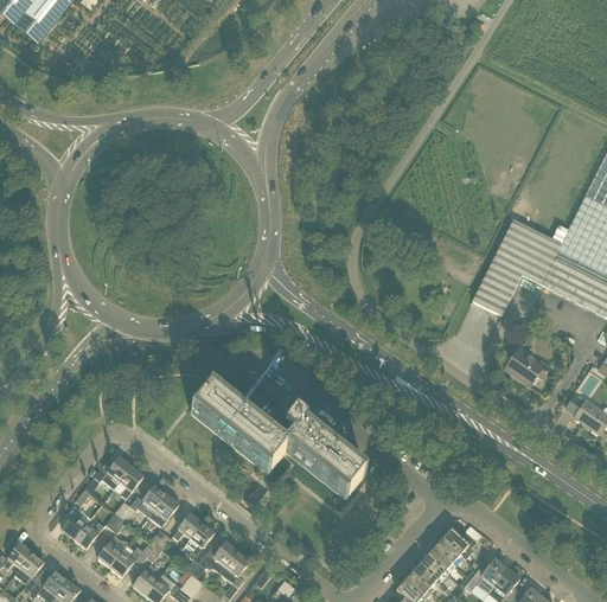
[(0,0),(0,5),(42,39),(74,0),(0,0)]
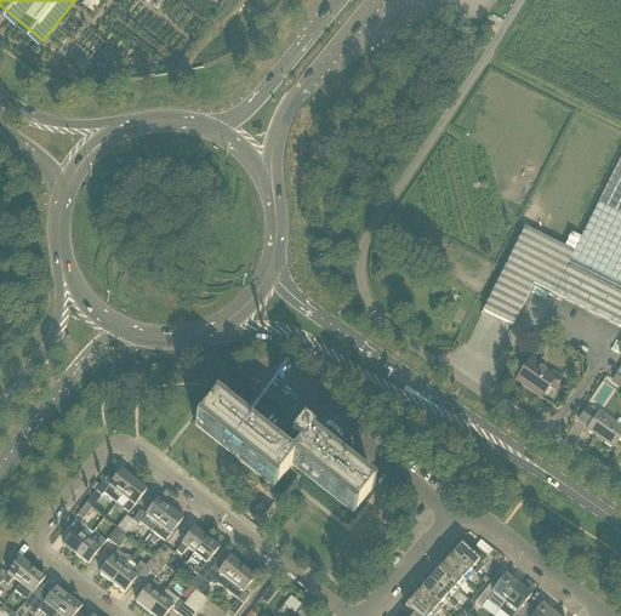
[(84,61),(103,39),(89,27),(69,49),(84,61)]
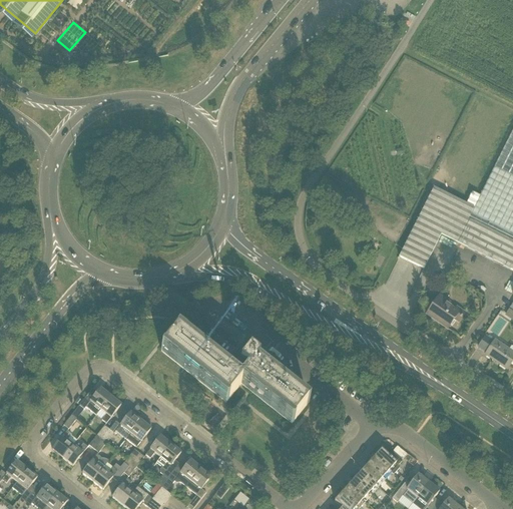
[(83,32),(76,46),(90,54),(98,40),(83,32)]
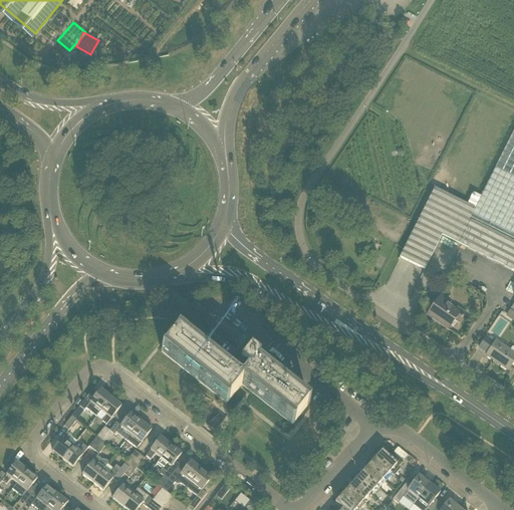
[(442,233),(456,240),(513,268),(513,289),(513,291),(513,126),(475,205),(473,205),(435,185),(400,254),(425,267),(442,233)]
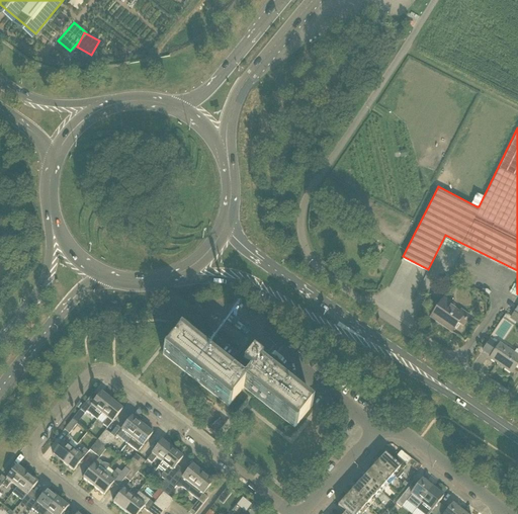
[(452,306),(455,303),(444,294),(443,295),(430,315),(451,329),(458,319),(463,323),(470,313),(461,307),(459,310),(452,306)]
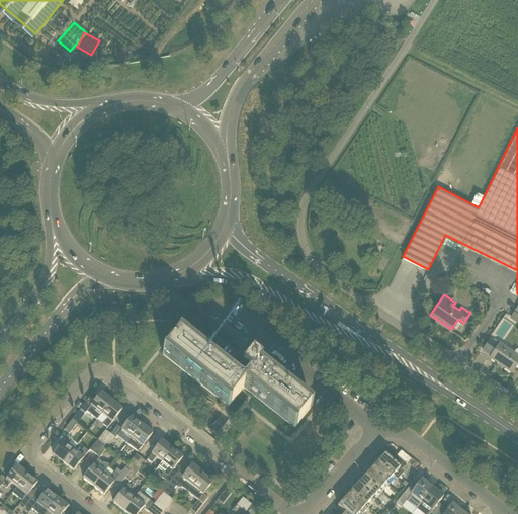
[(260,355),(262,352),(257,349),(236,375),(180,331),(179,331),(163,351),(229,404),(244,384),(245,382),(241,379),(260,355)]
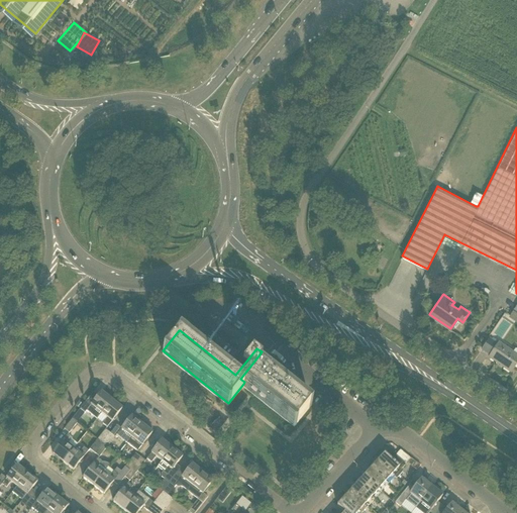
[(516,352),(499,340),(498,341),(489,336),(482,346),(490,352),(489,354),(511,370),(514,365),(516,360),(516,352)]
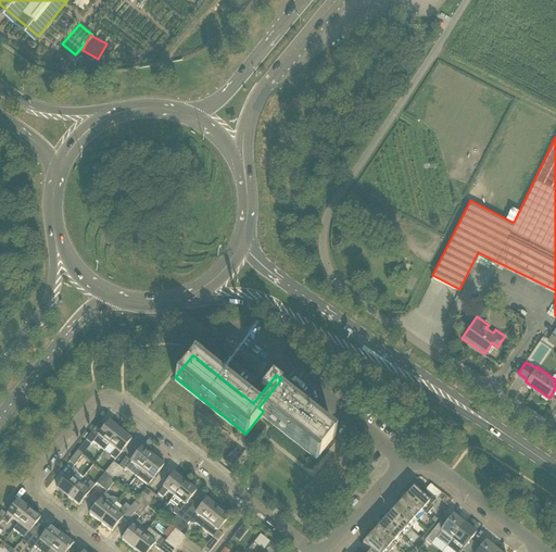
[(316,456),(335,434),(279,390),(283,385),(279,381),(258,408),(263,411),(262,413),(316,456)]
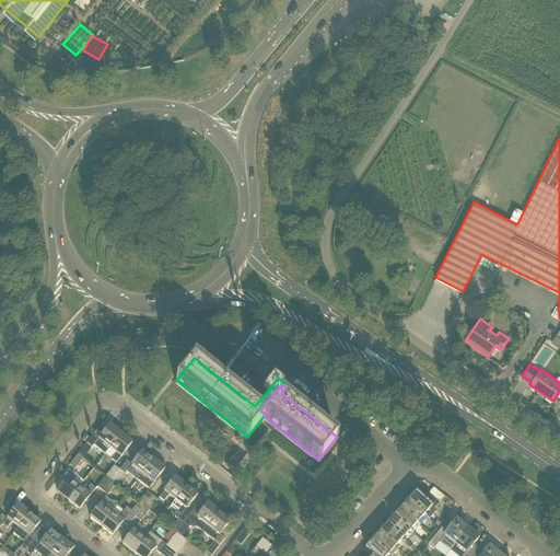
[(86,440),(92,444),(94,442),(98,446),(104,451),(109,444),(121,430),(109,421),(106,427),(98,436),(93,431),(90,436),(86,440)]
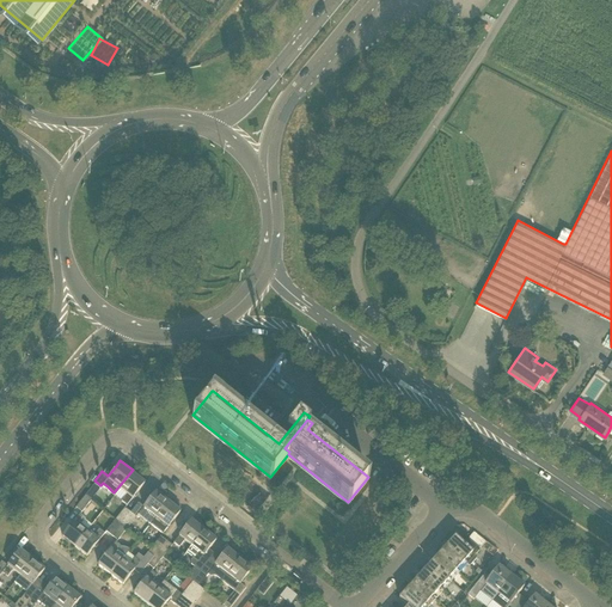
[(122,497),(127,502),(145,479),(133,470),(120,485),(127,491),(122,497)]
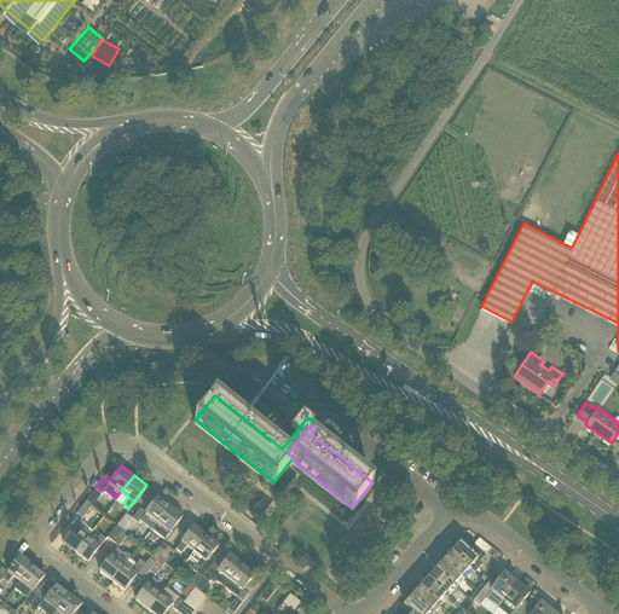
[(259,513),(275,498),(259,481),(243,497),(259,513)]
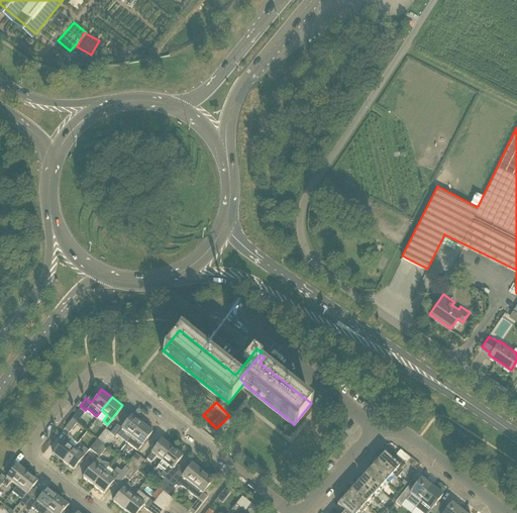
[(117,431),(121,435),(127,440),(142,421),(131,413),(121,425),(117,431)]
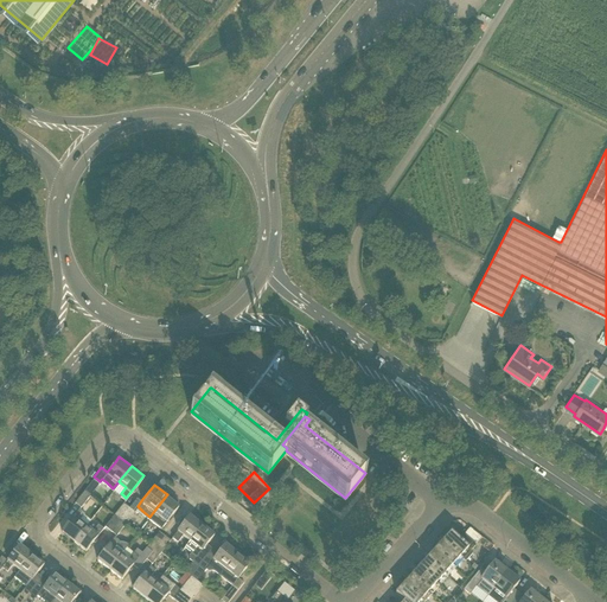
[(90,493),(84,488),(76,499),(82,504),(90,493)]
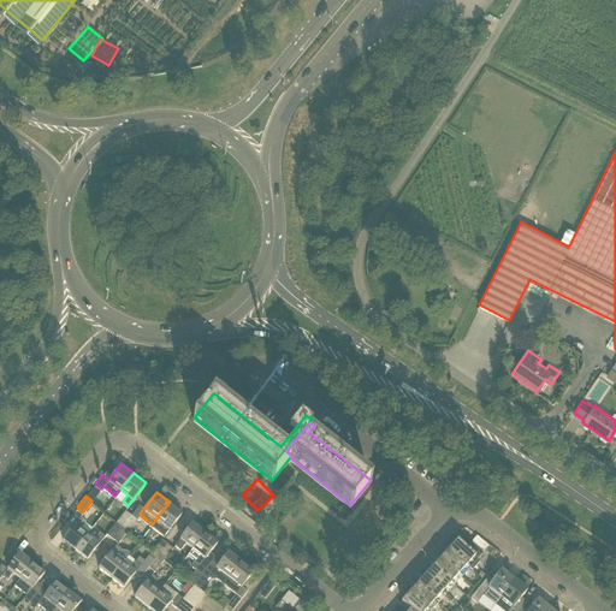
[(152,525),(164,534),(182,511),(170,502),(152,525)]
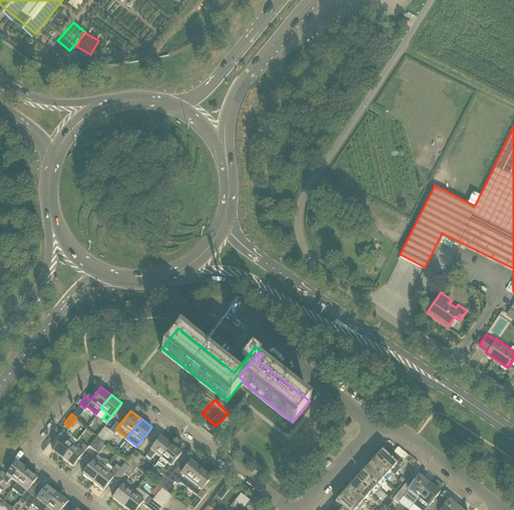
[(114,432),(116,429),(120,423),(116,420),(109,428),(114,432)]
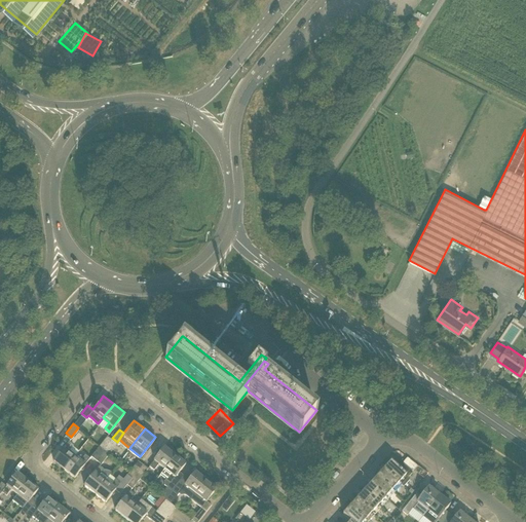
[(112,438),(108,434),(100,444),(105,447),(112,438)]
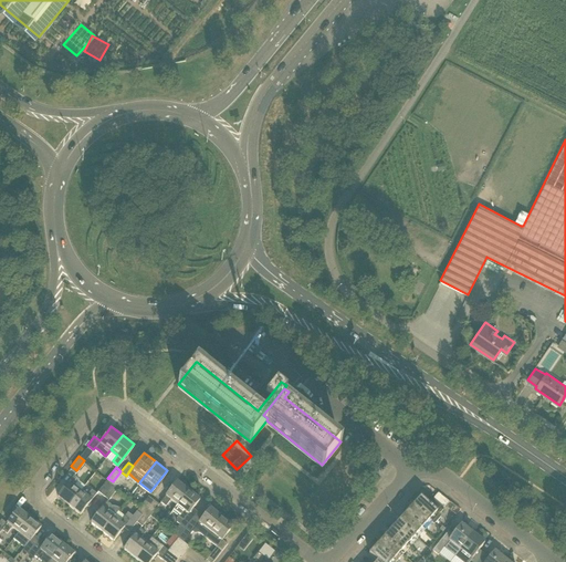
[(117,486),(126,476),(121,471),(113,481),(117,486)]
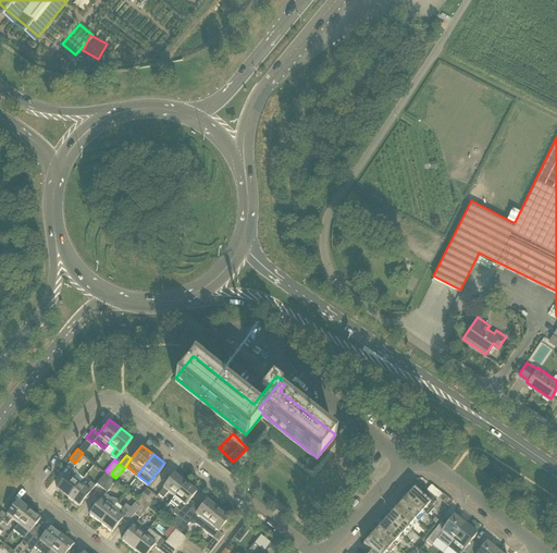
[(78,481),(73,476),(77,469),(73,465),(57,486),(67,494),(78,481)]
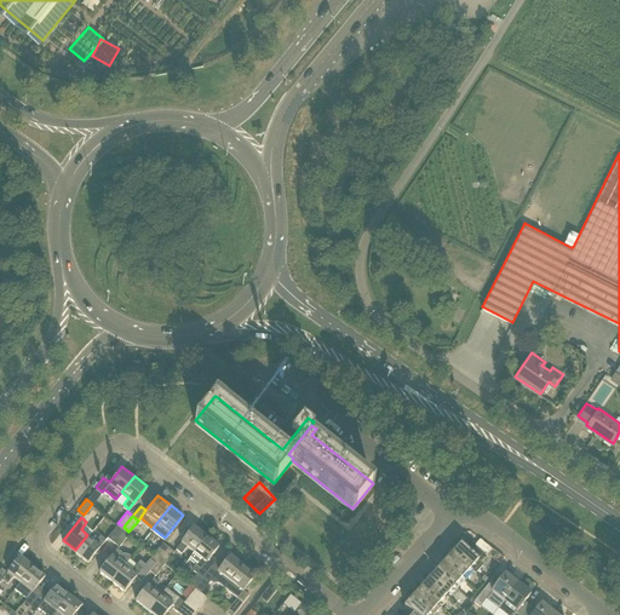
[(118,523),(108,535),(114,539),(124,527),(118,523)]
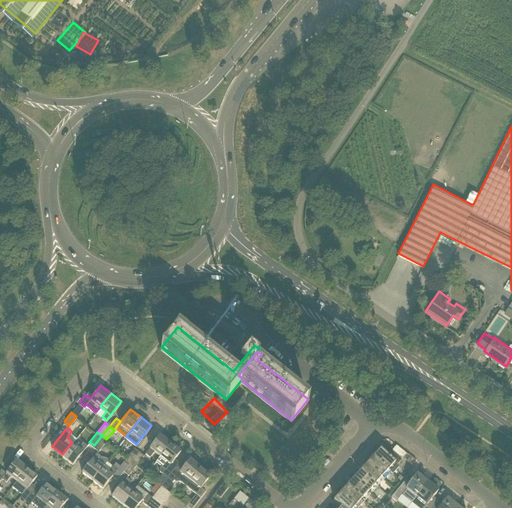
[(170,441),(160,433),(145,452),(150,455),(154,450),(160,454),(170,441)]
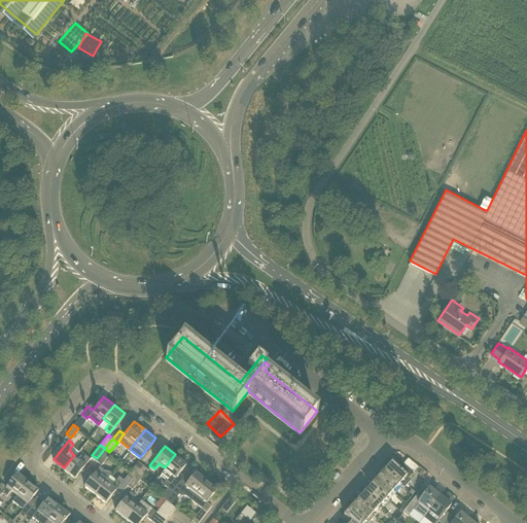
[(97,458),(102,462),(109,452),(105,448),(97,458)]
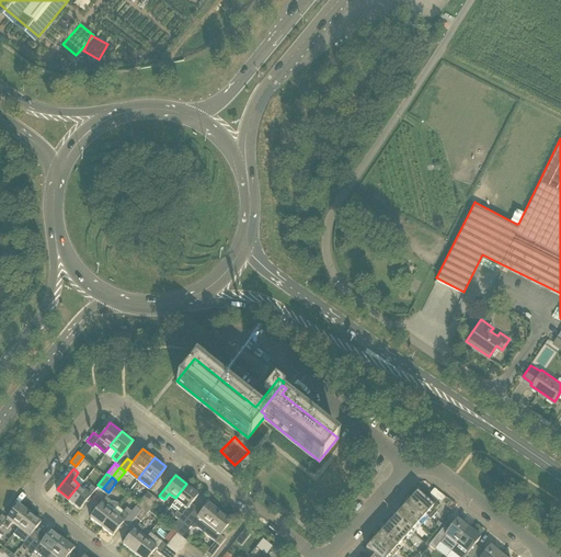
[(79,485),(68,498),(80,507),(95,487),(96,487),(91,482),(86,489),(79,485)]
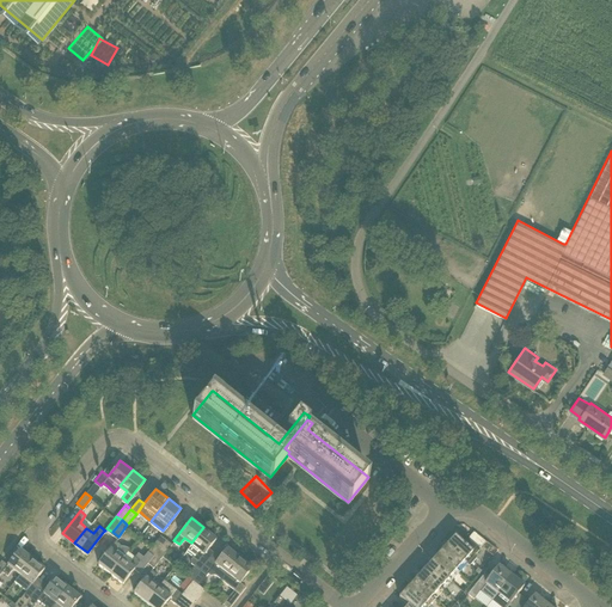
[(191,543),(187,549),(193,555),(191,557),(191,560),(195,563),(201,568),(212,555),(206,550),(216,537),(203,527),(191,543)]
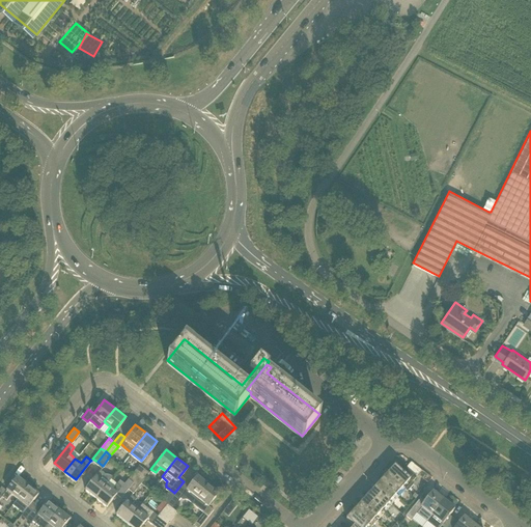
[(144,467),(139,463),(132,472),(137,476),(144,467)]
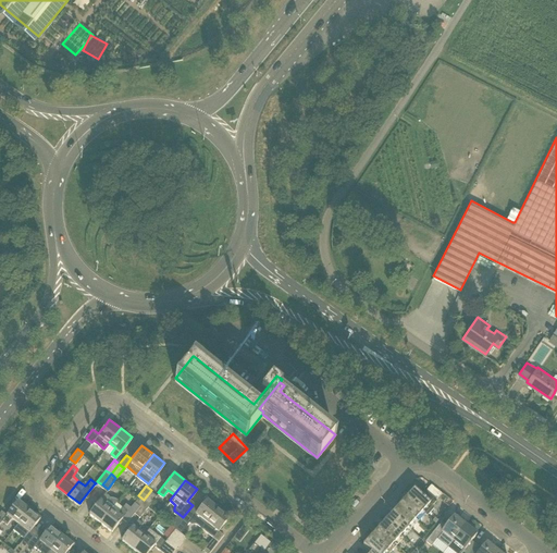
[(426,513),(434,505),(432,503),(430,500),(421,492),(413,486),(406,494),(422,508),(426,513)]
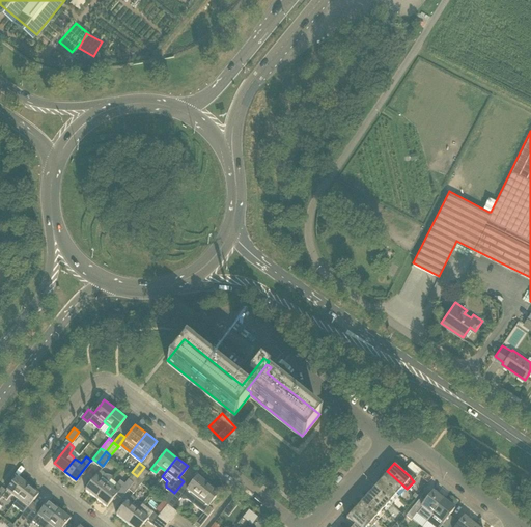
[(406,464),(401,469),(410,476),(412,479),(416,474),(416,473),(407,465),(406,464)]
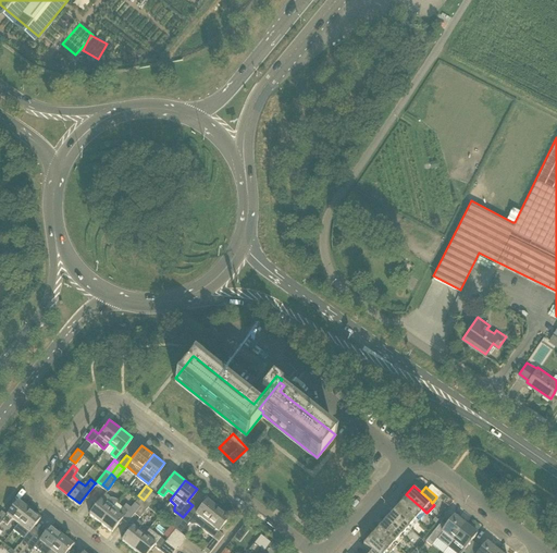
[(148,504),(157,493),(151,490),(144,500),(148,504)]
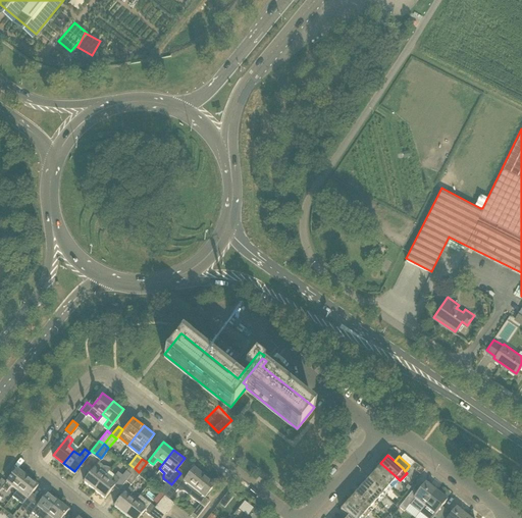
[(104,474),(109,468),(111,466),(109,464),(107,464),(105,464),(103,464),(99,460),(84,479),(94,487),(104,474)]
